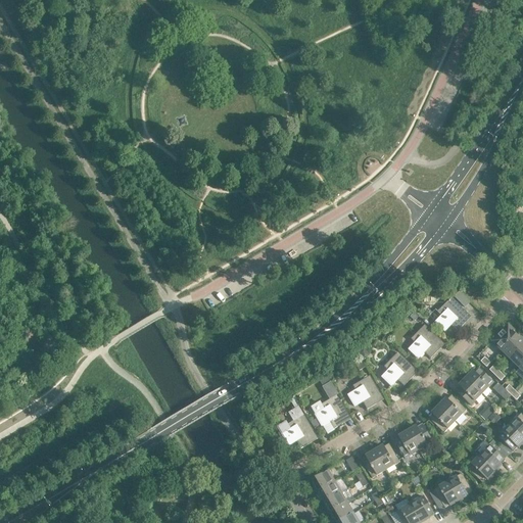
[(455,287),(449,292),(455,297),(460,292),(455,287)]
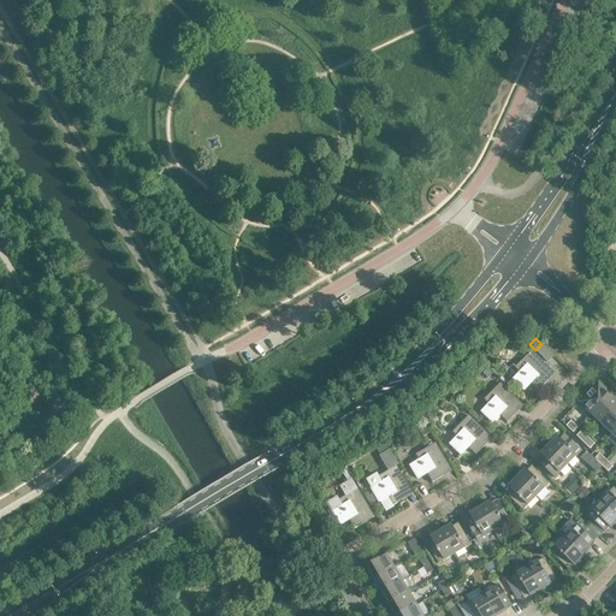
[(542,344),(535,350),(548,362),(554,356),(542,344)]
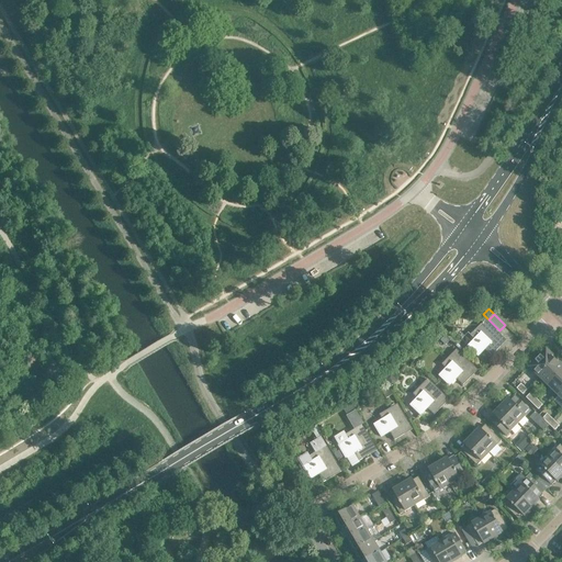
[(497,345),(503,338),(485,321),(470,336),(474,339),(468,347),(478,356),(484,349),(492,357),(499,348),(497,345)]
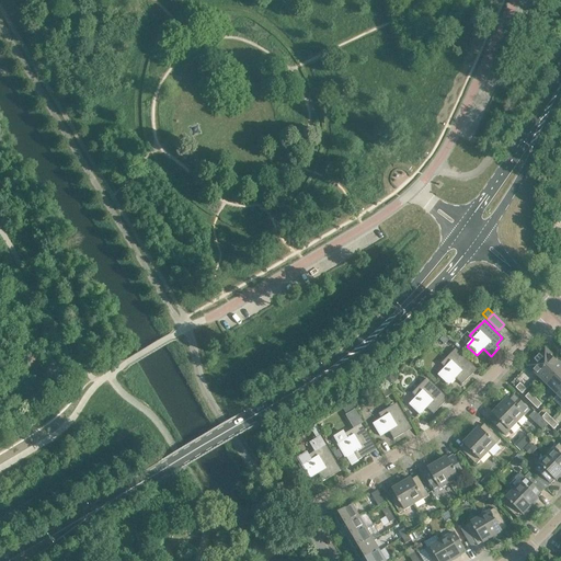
[(473,367),(455,350),(441,364),(445,368),(438,375),(448,385),(455,378),(461,385),(470,377),(467,374),(473,367)]
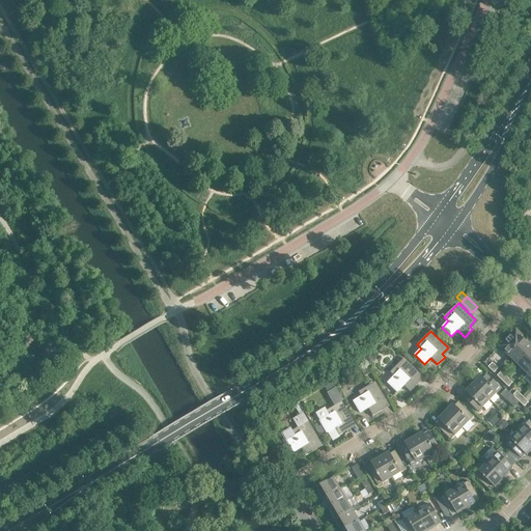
[(501,347),(510,357),(525,341),(522,338),(523,337),(516,331),(501,347)]
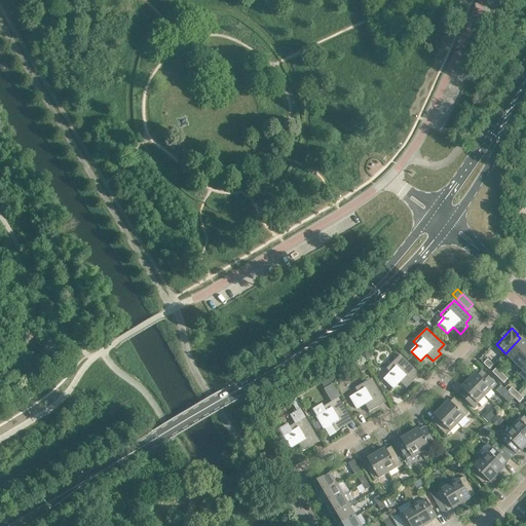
[(523,341),(520,338),(505,353),(514,362),(525,349),(525,342),(524,340),(523,341)]
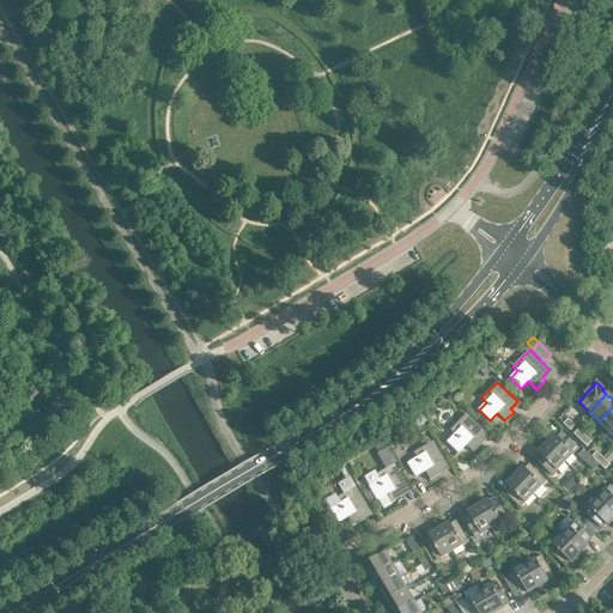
[(612,407),(599,422),(610,432),(612,428),(612,407)]
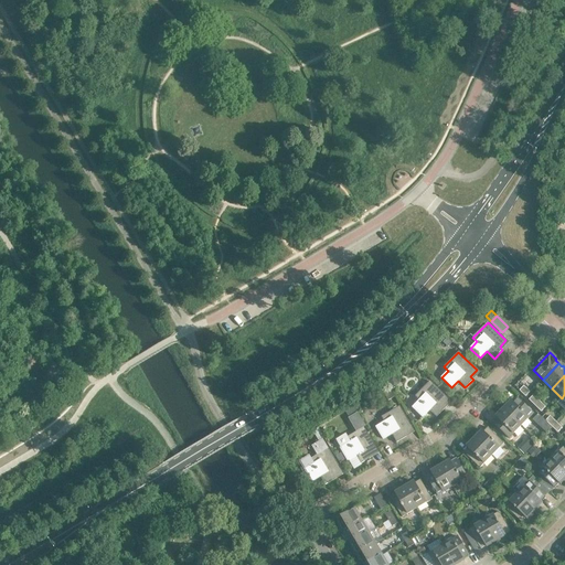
[(393,377),(388,381),(392,388),(397,385),(393,377)]
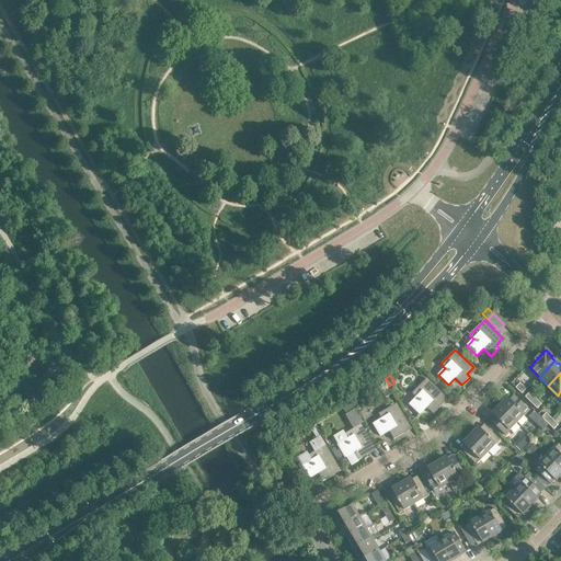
[(442,407),(438,403),(445,397),(426,379),(412,393),(416,398),(410,404),(420,414),(426,408),(433,414),(442,407)]
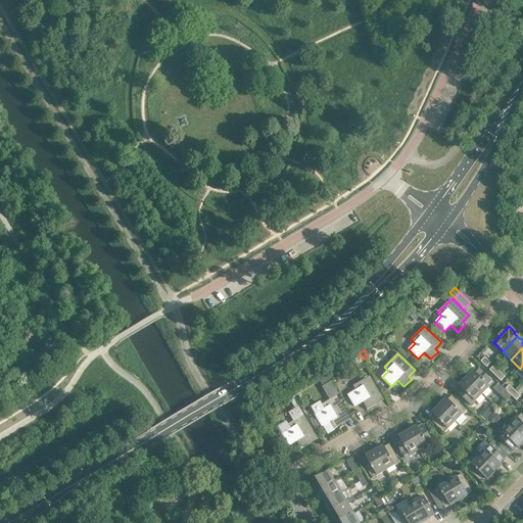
[(490,363),(485,358),(481,362),(486,368),(490,363)]
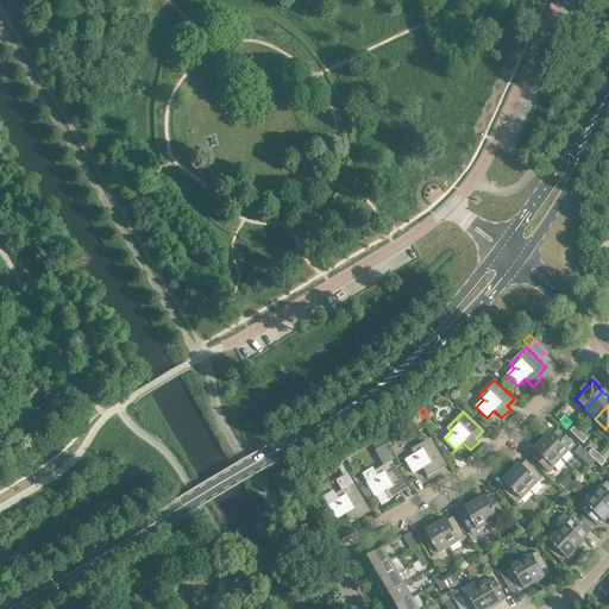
[(418,419),(412,422),(416,432),(424,428),(418,419)]
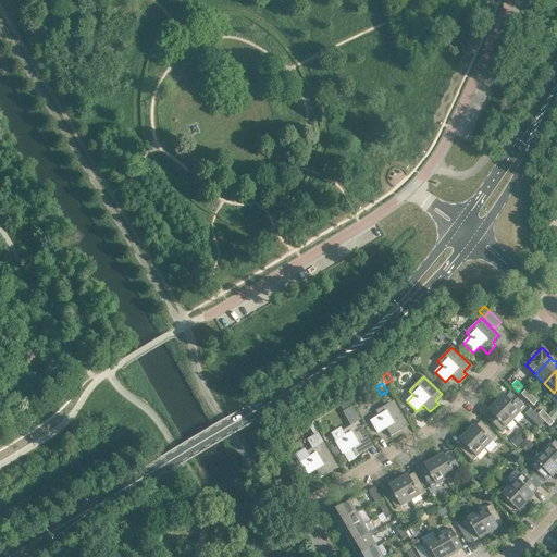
[(527,390),(521,395),(528,400),(532,396),(527,390)]
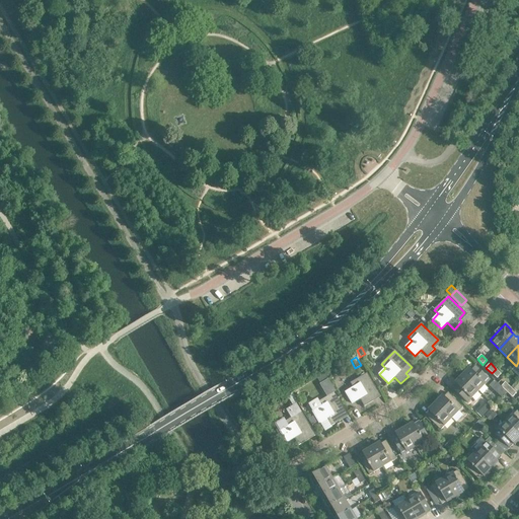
[(469,369),(462,376),(478,391),(490,380),(474,366),(470,370),(469,369)]
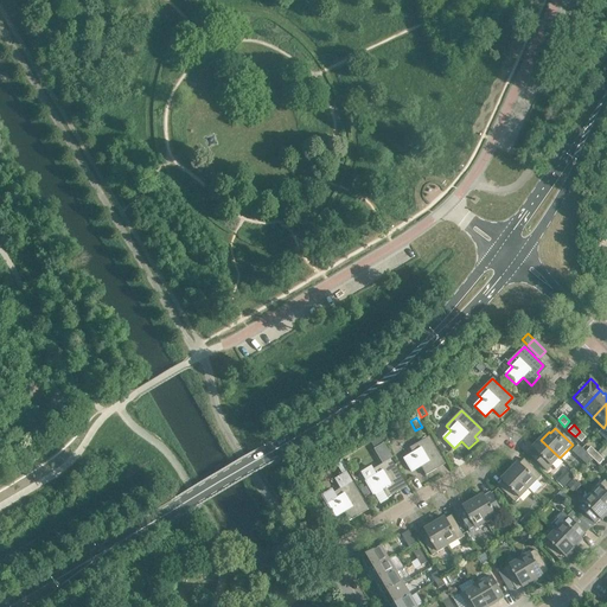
[(586,438),(580,432),(575,436),(581,442),(586,438)]
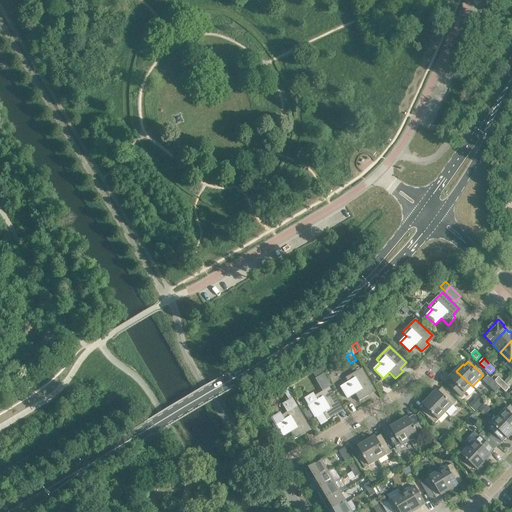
[(362,368),(346,378),(349,382),(341,387),(347,398),(354,394),(359,402),(368,396),(366,393),(374,389),(362,368)]
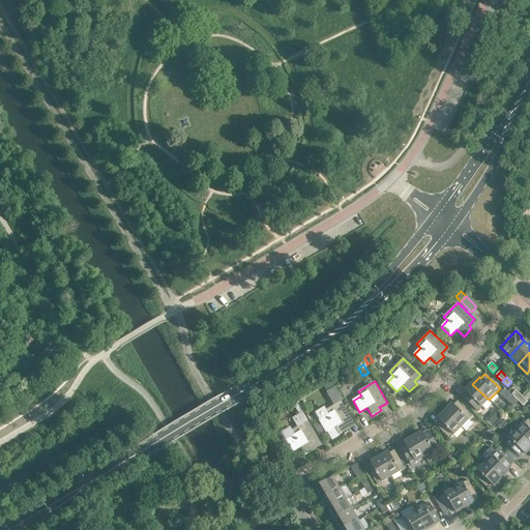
[(330,383),(323,387),(326,392),(333,388),(330,383)]
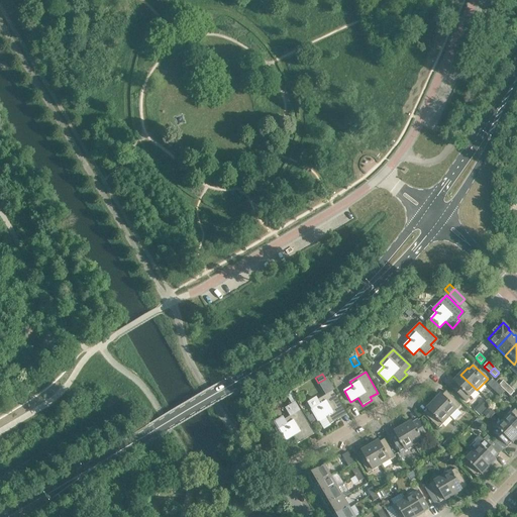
[(477,390),(460,375),(453,382),(454,383),(450,387),(466,402),(477,390)]
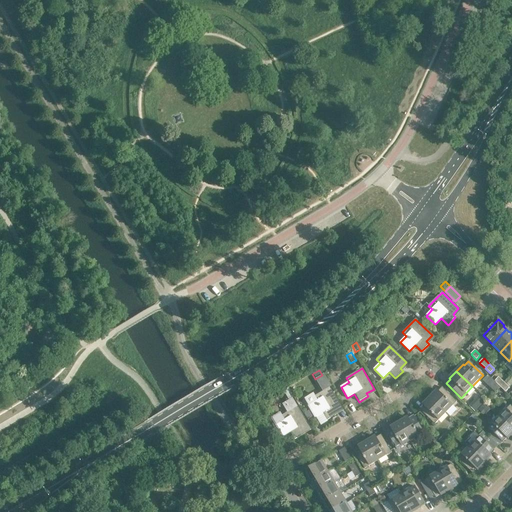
[(494,382),(500,387),(504,383),(499,377),(494,382)]
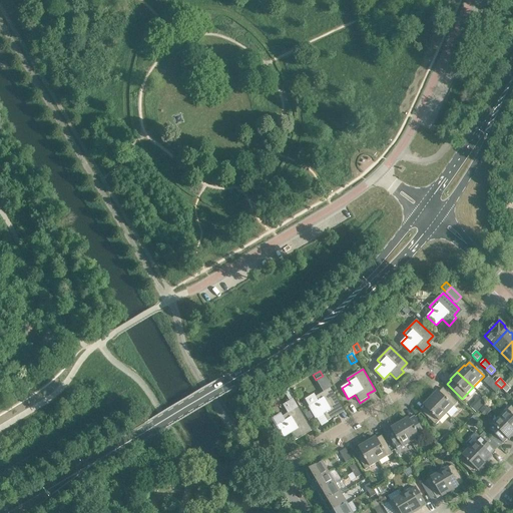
[(511,389),(505,384),(501,388),(506,393),(511,389)]
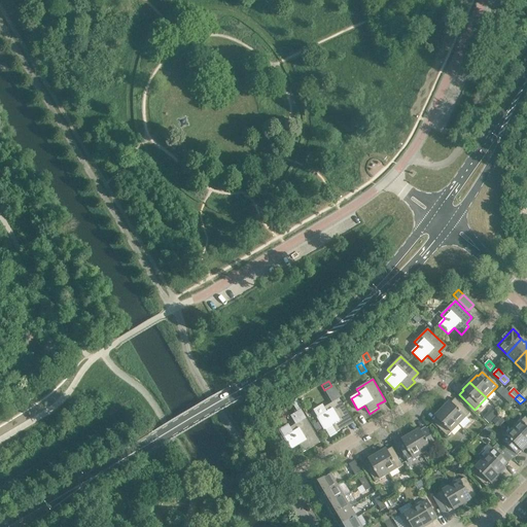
[(295,411),(302,408),(296,399),(291,402),(295,411)]
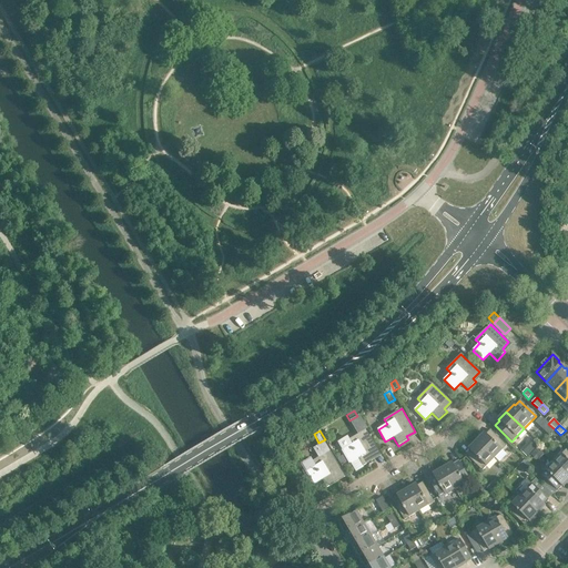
[(365,430),(348,440),(347,437),(338,443),(343,450),(342,450),(350,463),(357,458),(363,467),(373,460),(371,457),(378,453),(365,430)]
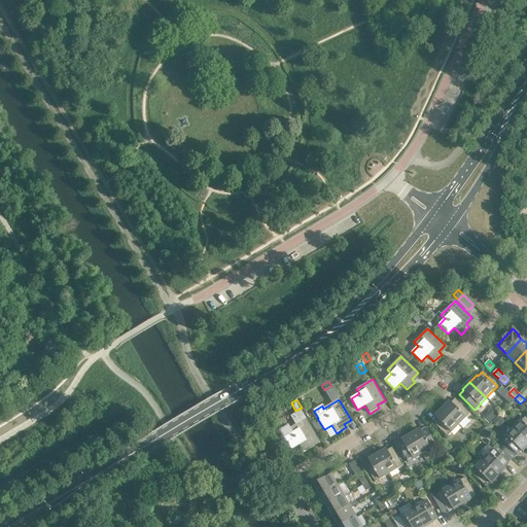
[(450,402),(443,410),(459,425),(470,414),(455,399),(451,403),(450,402)]
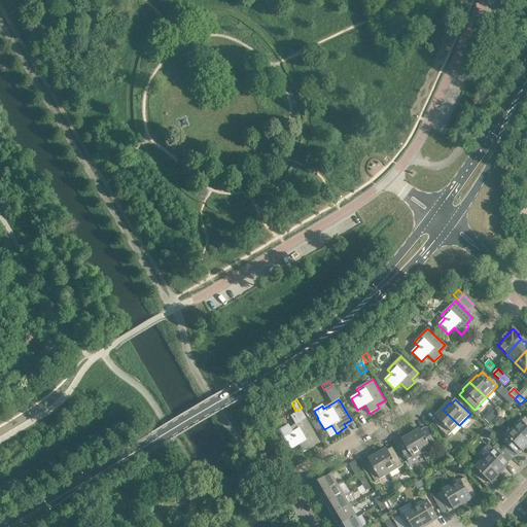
[(493,409),(483,419),(488,424),(498,414),(493,409)]
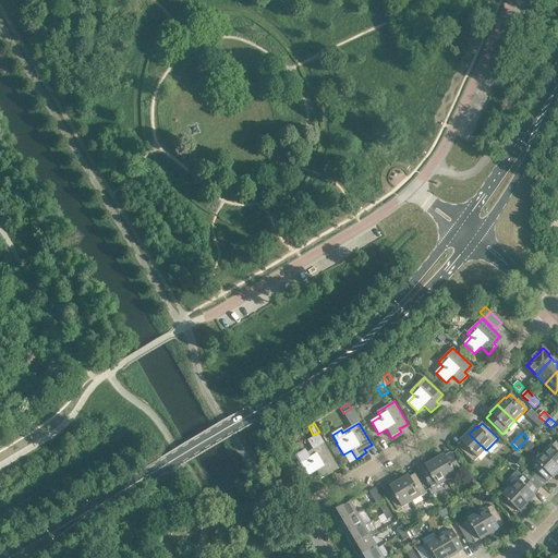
[(486,450),(469,434),(461,441),(462,443),(458,447),(474,463),(486,450)]
